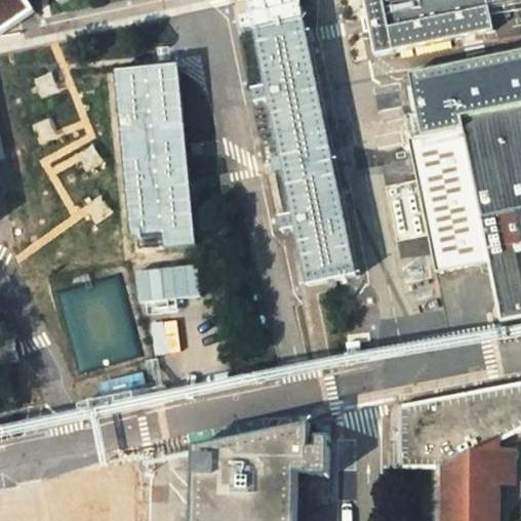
[(0,29),(31,9),(25,0),(0,0),(0,29)]
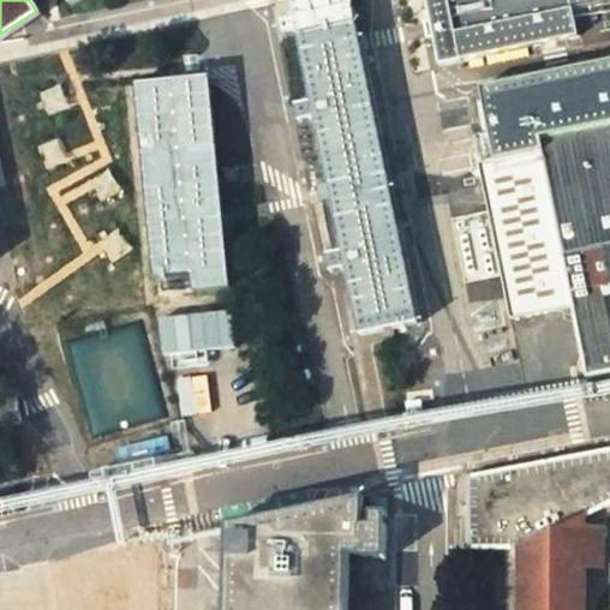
[(276,18),(280,36),(293,33),(308,99),(292,102),(295,119),(311,117),(326,183),(315,185),(318,199),(328,198),(339,247),(323,251),(327,269),(342,265),(357,332),(417,320),(348,0),(286,0),(289,16),(276,18)]
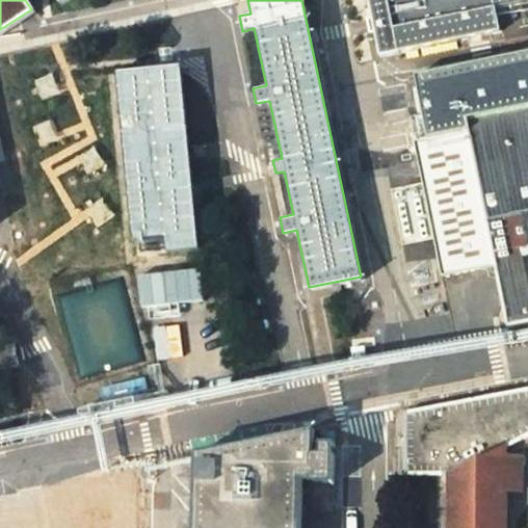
[(365,0),(377,52),(498,27),(493,4),(509,0),(365,0)]
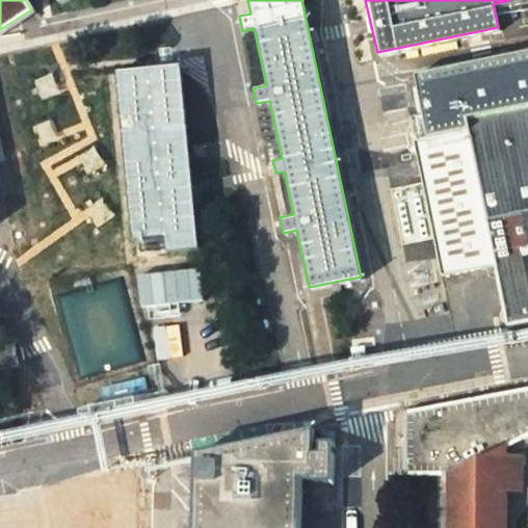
[(527,48),(412,72),(425,134),(412,137),(440,272),(492,261),(505,322),(527,317),(527,48)]
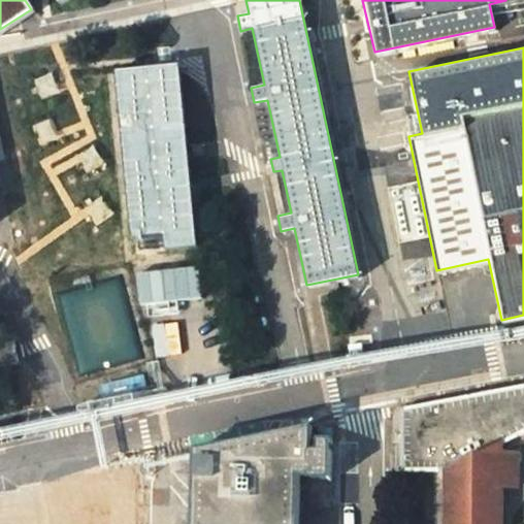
[(177,60),(112,66),(129,233),(161,230),(162,246),(195,242),(177,60)]
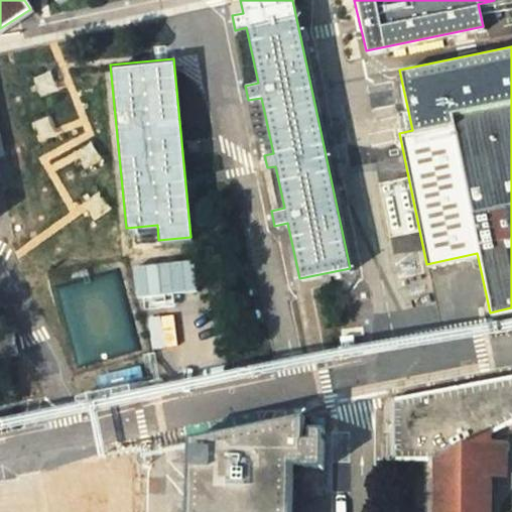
[(116,271),(74,280),(91,362),(129,354),(133,354),(131,344),(123,303),(116,271)]
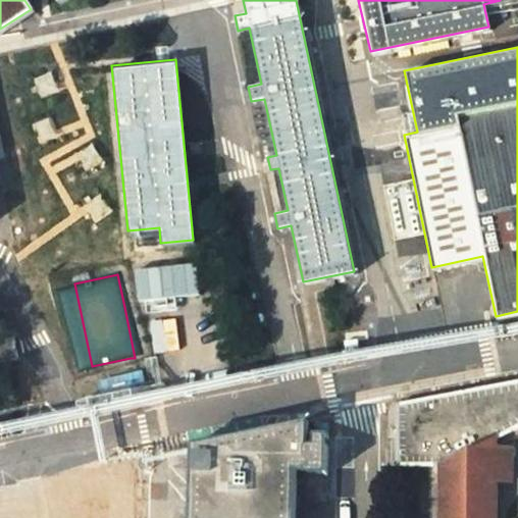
[(134,275),(132,275),(130,275),(128,276),(127,277),(126,279),(126,281),(127,282),(128,285),(131,285),(132,286),(134,286),(135,285),(136,282),(137,281),(137,279),(137,278),(136,277),(135,276),(134,275)]
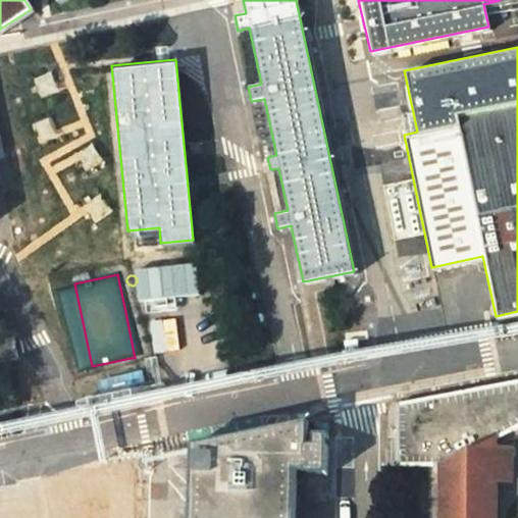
[(136,288),(134,288),(131,289),(130,291),(127,293),(127,295),(127,297),(128,300),(131,301),(133,302),(135,303),(138,302),(140,301),(141,299),(142,297),(142,295),(142,293),(140,290),(138,289),(136,288)]
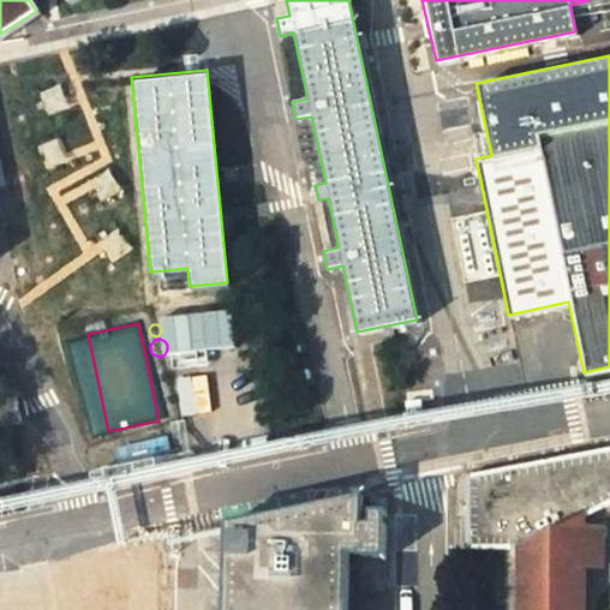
[(180,354),(147,362),(156,410),(189,402),(180,354)]
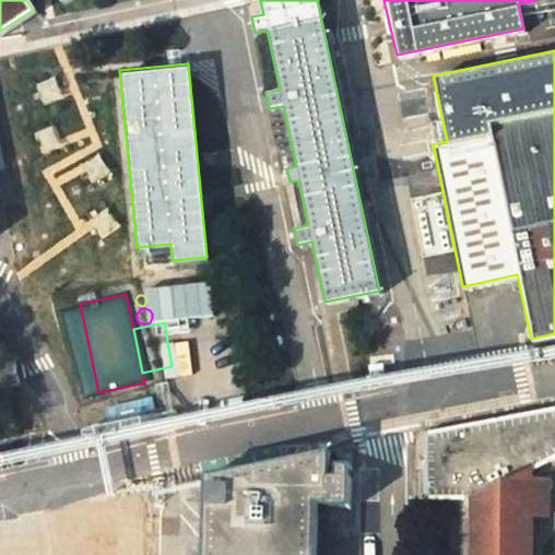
[(11,355),(0,356),(0,382),(16,380),(11,355)]
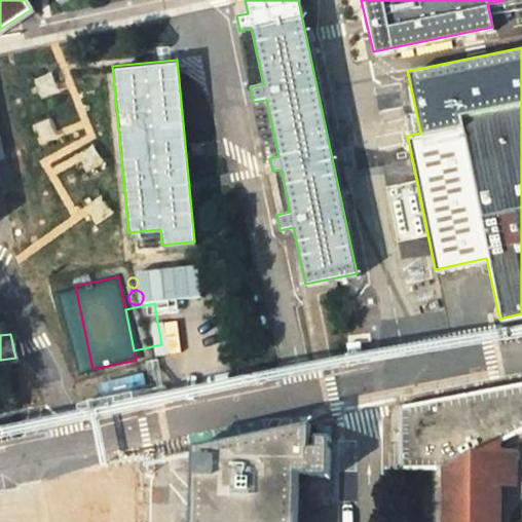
[(132,361),(92,369),(97,386),(135,379),(132,361)]
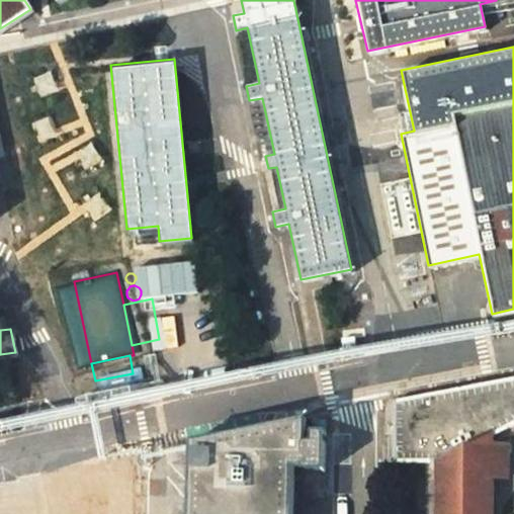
[(513,417),(513,375),(391,398),(392,459),(436,459),(434,513),(489,513),(490,473),(503,473),(502,440),(490,440),(489,431),(513,417)]
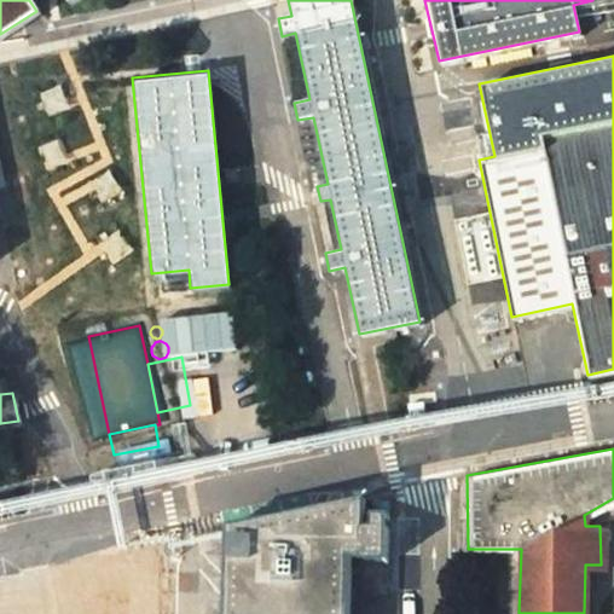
[(225,526),(221,613),(360,613),(363,551),(386,551),(387,514),(371,514),(371,527),(363,527),(364,497),(225,526)]
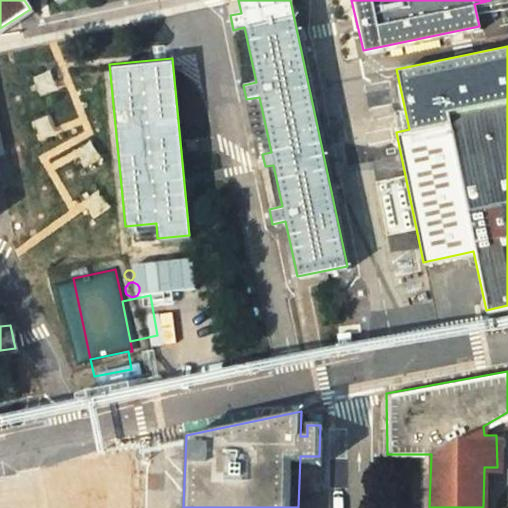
[(135,507),(138,445),(0,471),(0,507),(135,507)]
